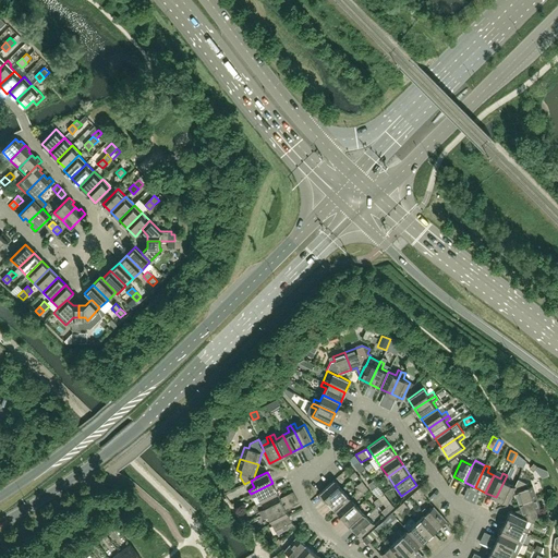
[(512,490),(514,485),(508,482),(510,477),(507,475),(496,497),(507,502),(513,490),(512,490)]
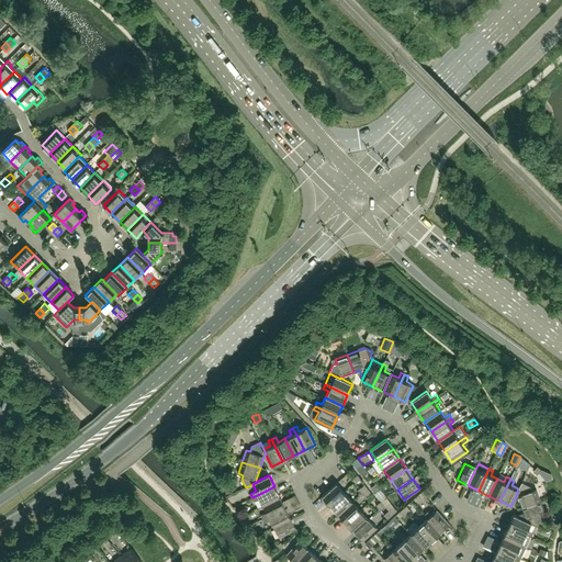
[(458,495),(462,485),(454,482),(450,493),(458,495)]
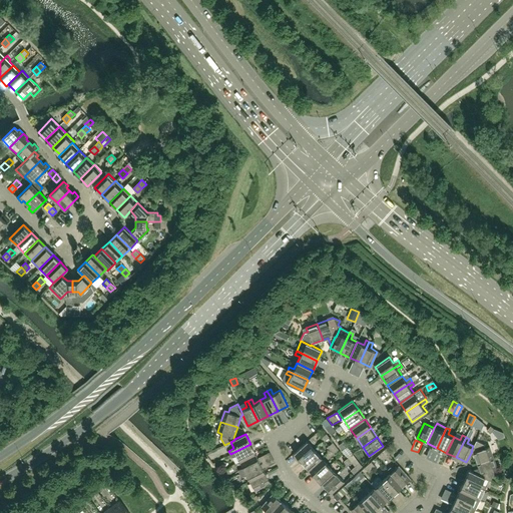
[(302,461),(315,450),(307,441),(294,453),(302,461)]
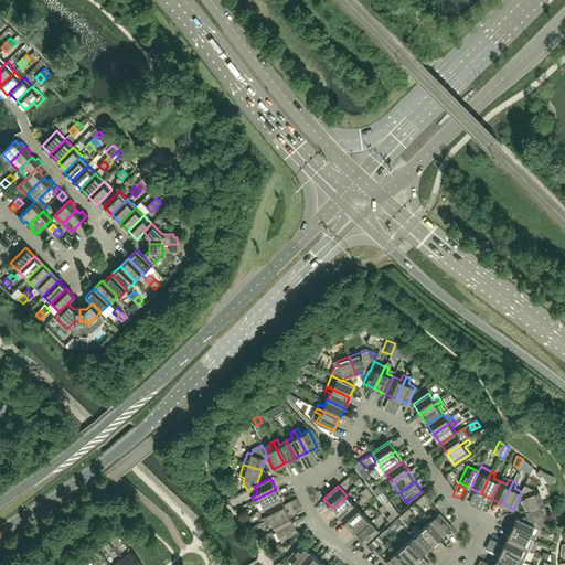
[(543,503),(539,491),(534,493),(533,489),(524,486),(521,491),(519,497),(520,497),(521,498),(525,510),(543,503)]
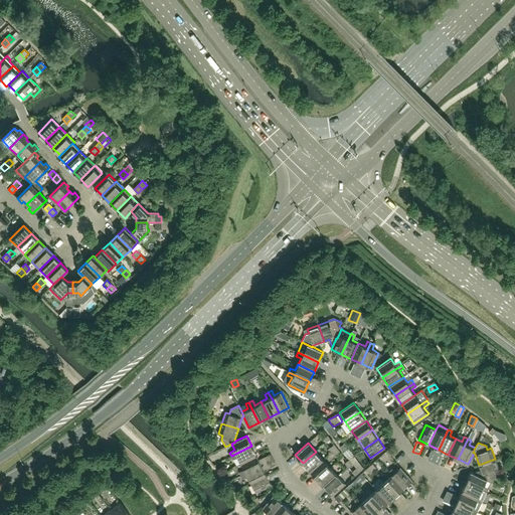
[(240,463),(256,455),(251,446),(231,456),(233,460),(237,457),(240,463)]
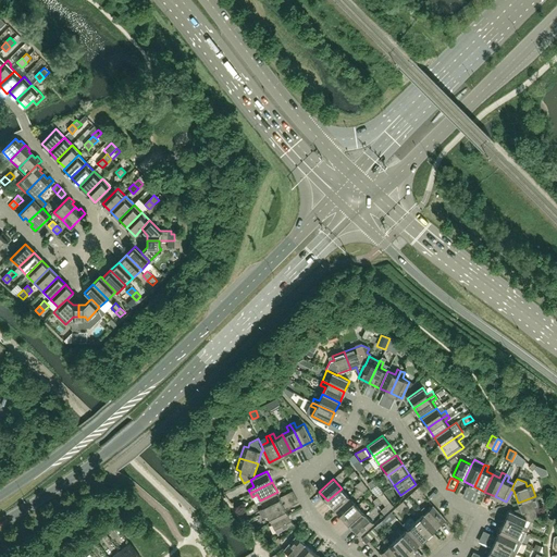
[(335,509),(349,497),(342,489),(327,500),(335,509)]
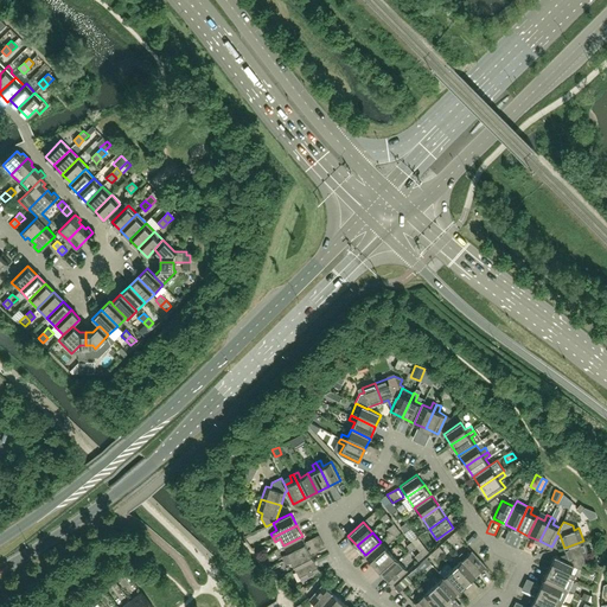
[(308,548),(302,536),(283,545),(288,554),(282,556),(285,560),(308,548)]
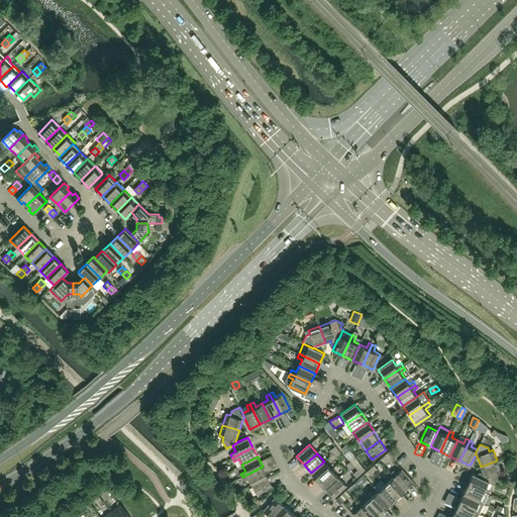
[(498,477),(497,473),(501,472),(497,460),(481,467),(483,472),(477,473),(476,475),(484,479),(484,480),(488,482),(494,485),(498,477)]
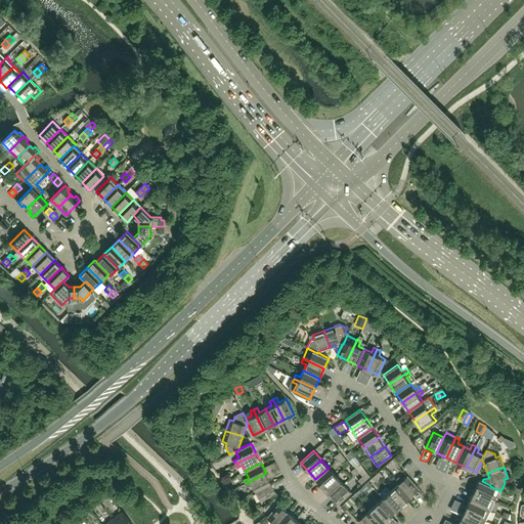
[(323,487),(336,476),(329,468),(315,479),(323,487)]
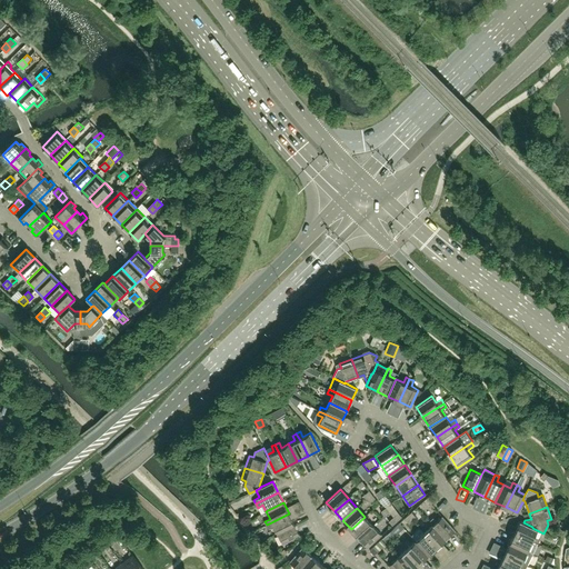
[(277,533),(295,525),(289,513),(267,525),(268,529),(273,526),(277,533)]
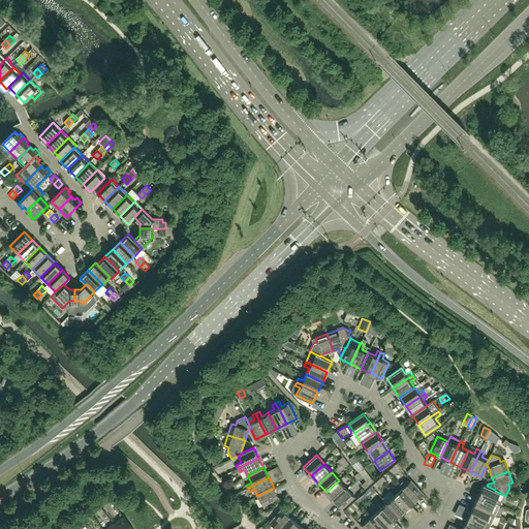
[(334,500),(347,489),(339,480),(327,492),(334,500)]
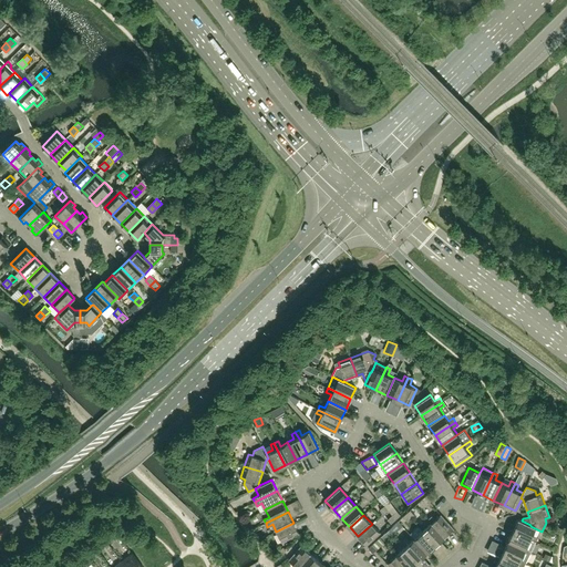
[(454,528),(441,515),(435,519),(432,516),(428,519),(432,523),(444,537),(454,528)]
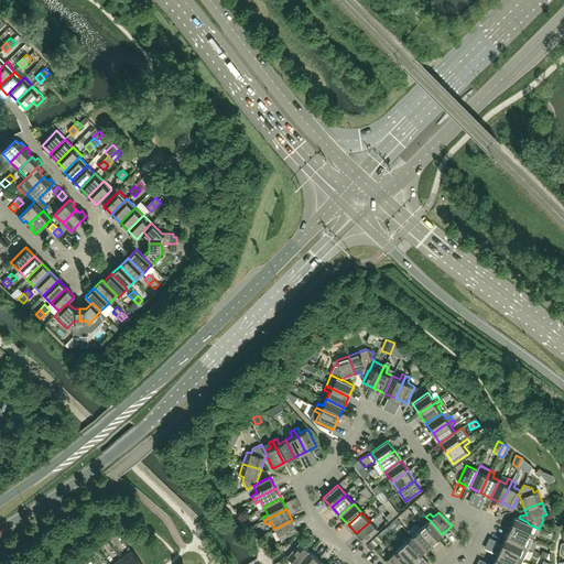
[(371,518),(376,525),(382,522),(379,514),(371,518)]
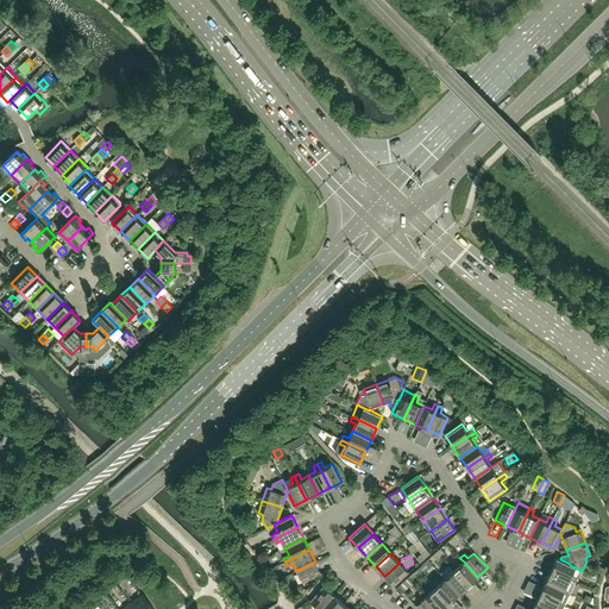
[(572,575),(575,567),(570,565),(570,564),(560,559),(557,558),(551,570),(576,582),(577,577),(572,575)]
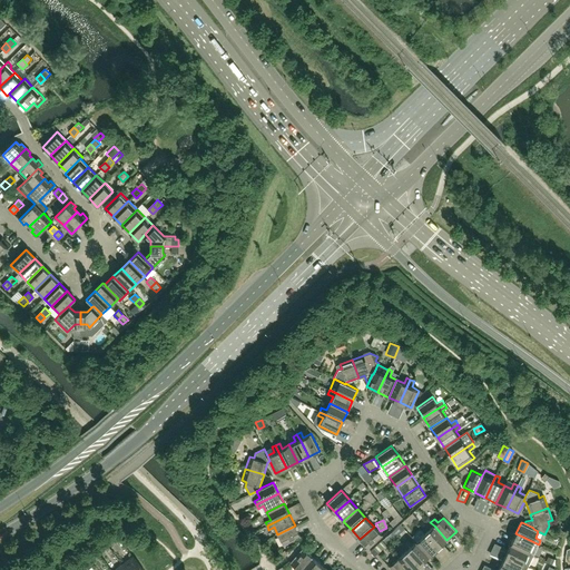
[(404,529),(401,523),(391,532),(395,537),(404,529)]
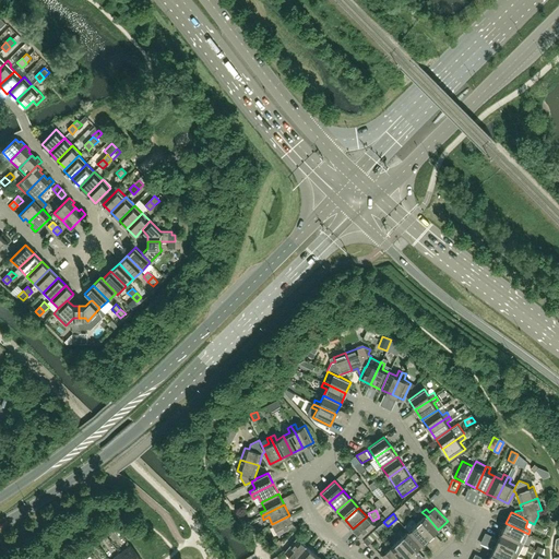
[(295,526),(289,515),(272,524),(278,535),(295,526)]
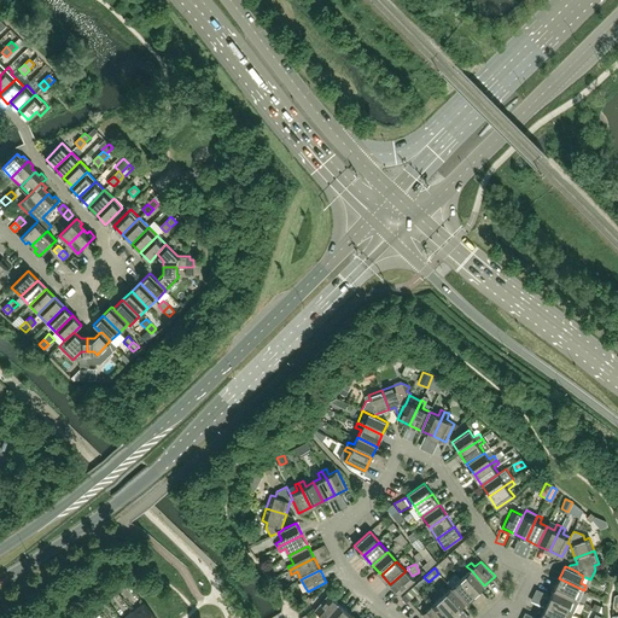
[(484,586),(471,570),(461,579),(474,594),(484,586)]
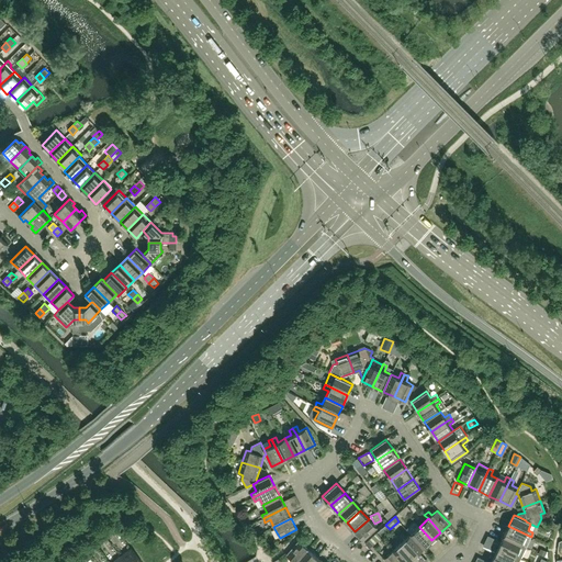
[(363,541),(377,528),(369,519),(355,531),(363,541)]
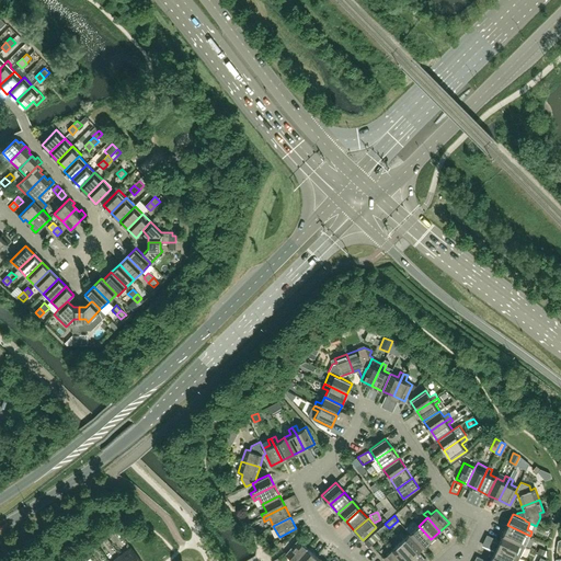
[(386,531),(389,528),(385,524),(377,531),(382,537),(386,534),(386,531)]
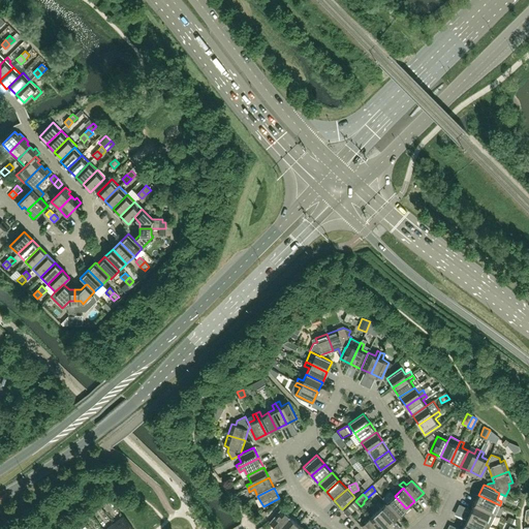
[(500,505),(478,495),(474,505),(490,512),(493,506),(498,508),(500,505)]
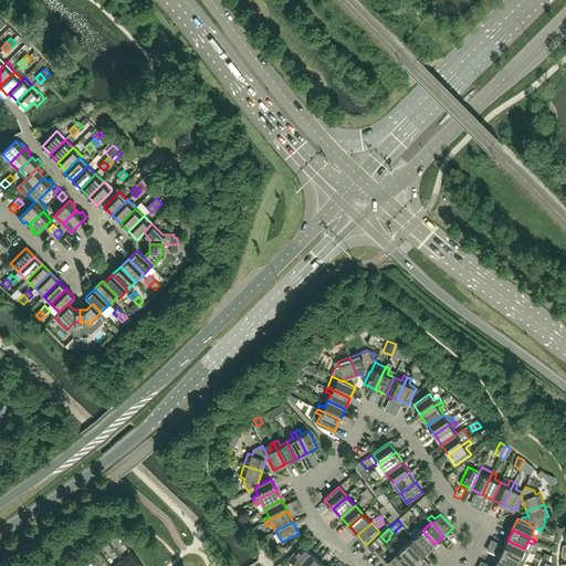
[(435,544),(422,531),(413,538),(426,553),(435,544)]
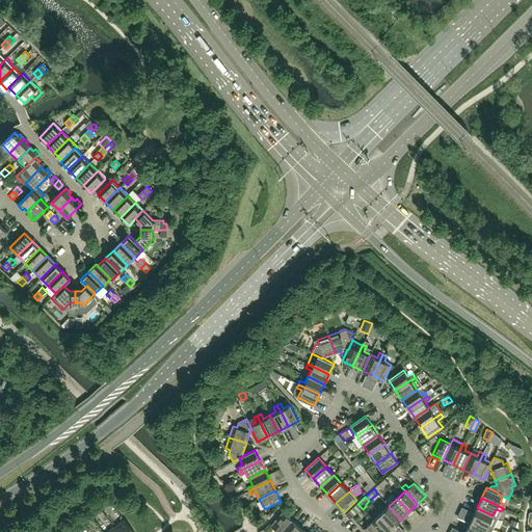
[(400,520),(389,506),(380,513),(392,527),(400,520)]
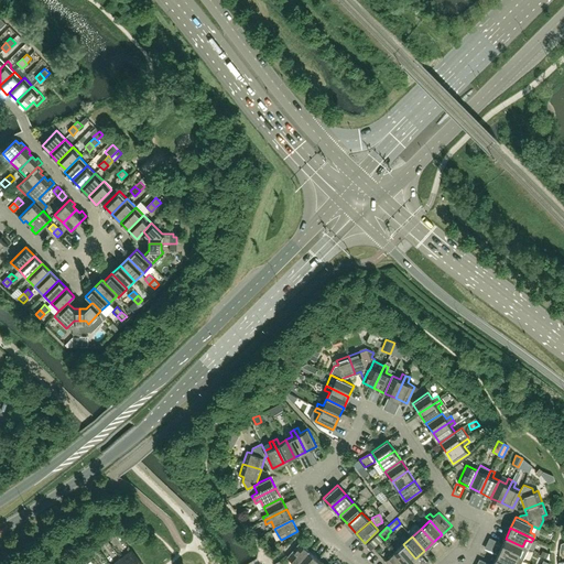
[(528,550),(522,546),(506,539),(500,550),(522,561),(528,550)]
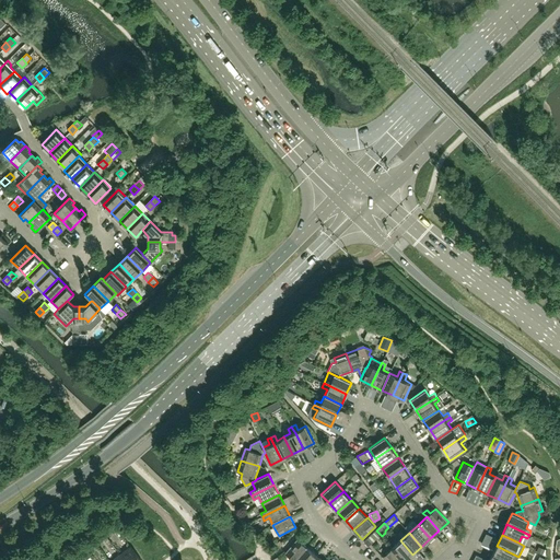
[(292,559),(295,559),(306,547),(298,539),(284,553),(292,559)]
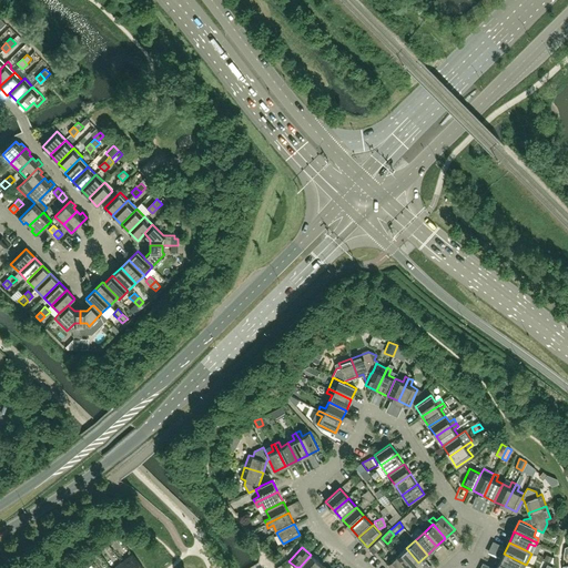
[(412,567),(418,563),(406,548),(397,556),(407,567),(412,567)]
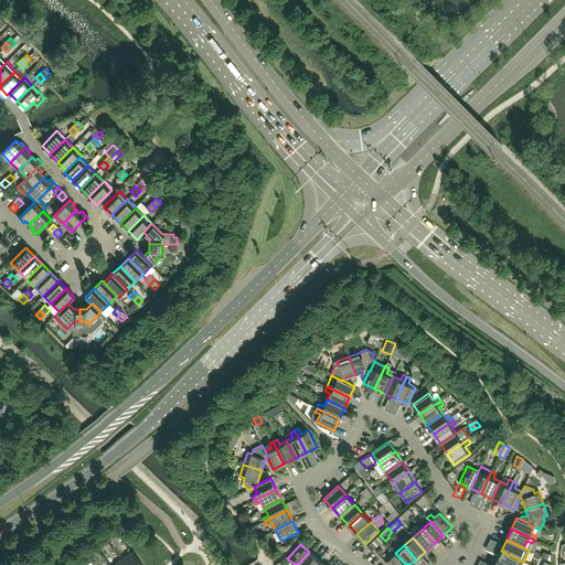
[(141,564),(131,551),(121,560),(125,564),(141,564)]
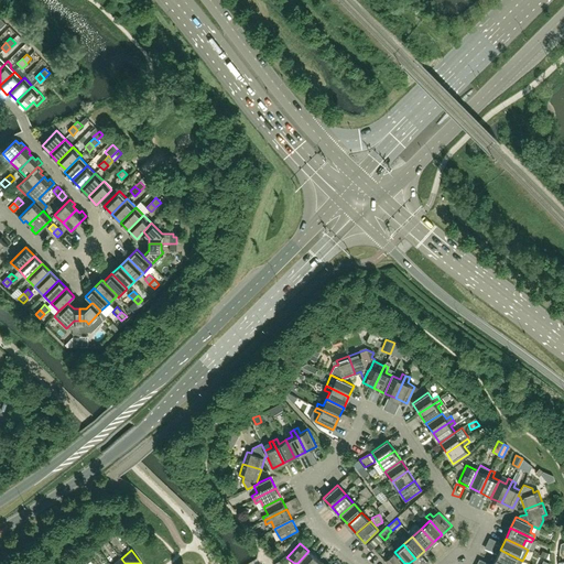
[(520,563),(522,561),(500,550),(495,560),(502,563),(520,563)]
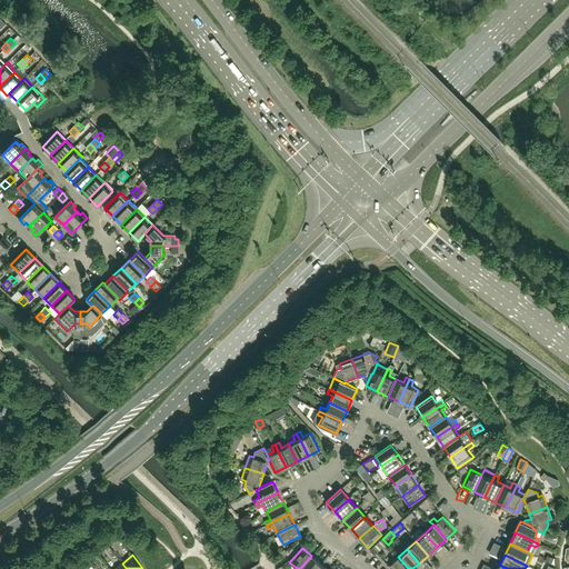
[(316,568),(321,563),(311,556),(300,568),(316,568)]
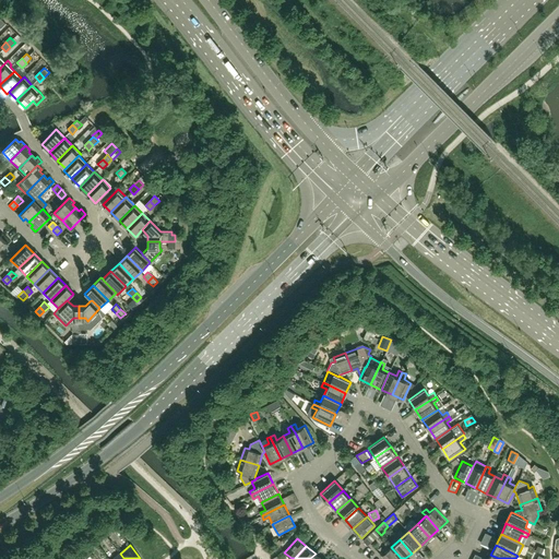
[(401,558),(391,547),(381,556),(383,558),(401,558)]
